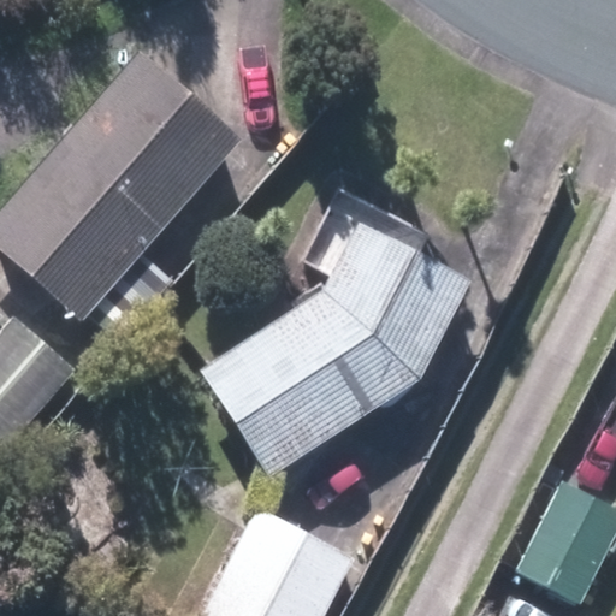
[(271,153),(143,49),(0,224),(0,247),(117,342),(271,153)]
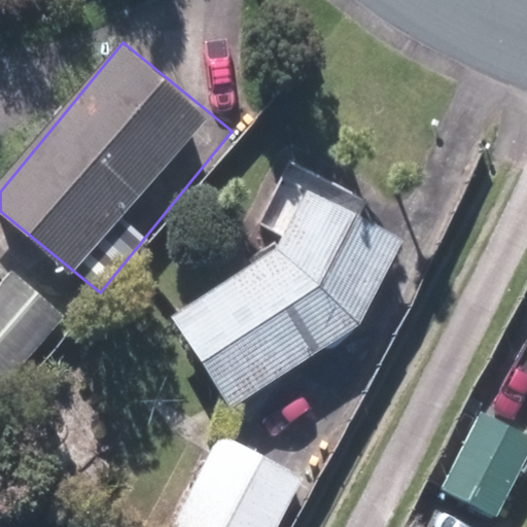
[(342,334),(394,240),(280,177),(256,219),(283,234),(270,257),(176,321),(236,408),(337,338),(339,339),(342,335),(343,334),(342,334)]
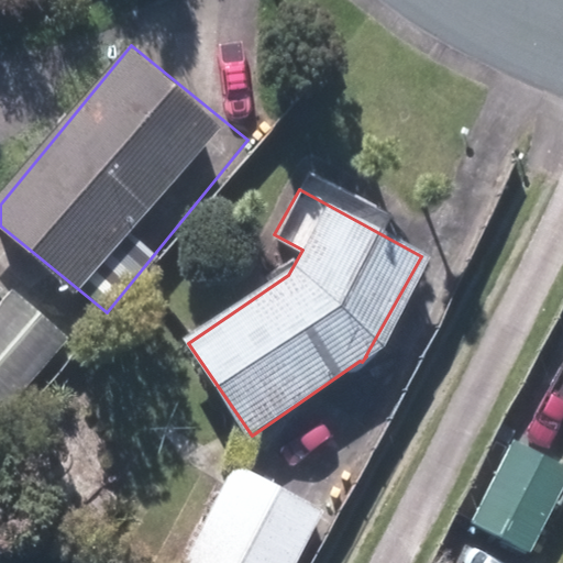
[(68,342),(13,290),(0,305),(0,393),(10,404),(68,342)]
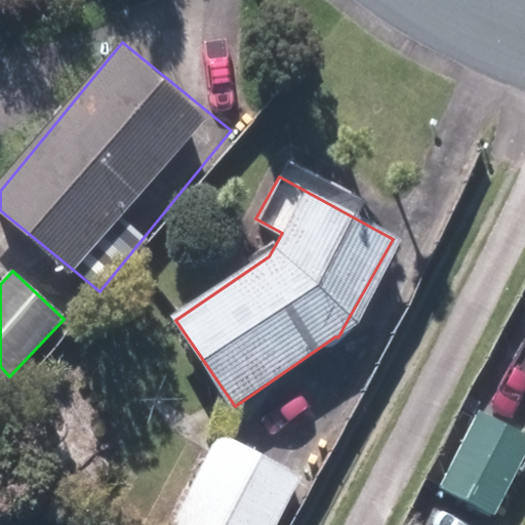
[(524,465),(524,435),(477,409),(436,484),(496,518),(524,465)]
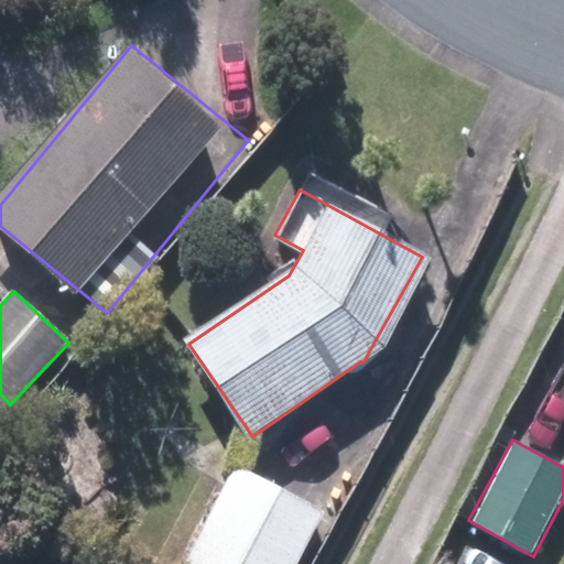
[(297,563),(322,514),(228,468),(181,563),(297,563)]
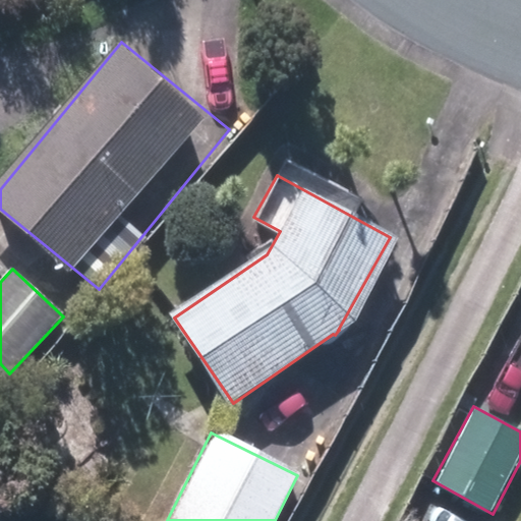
All buildings are outlined.
